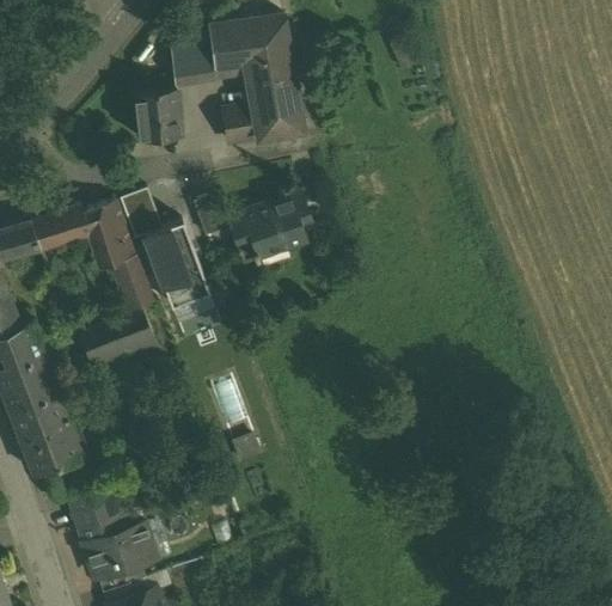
[(280,18),(232,24),(238,69),(243,68),(245,84),(291,75),(280,18)]
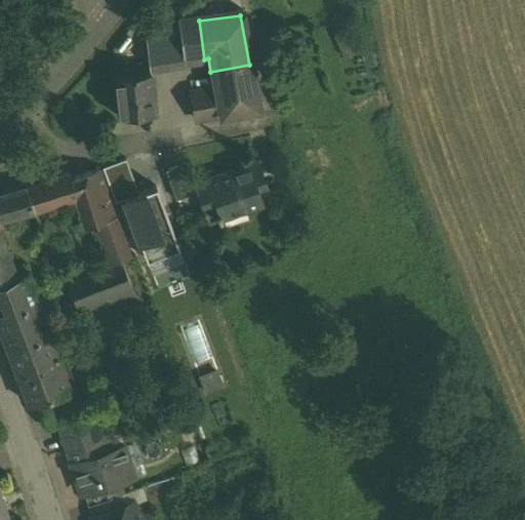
[(199,21),(177,24),(177,30),(146,34),(149,73),(162,71),(162,66),(204,60),(199,21)]
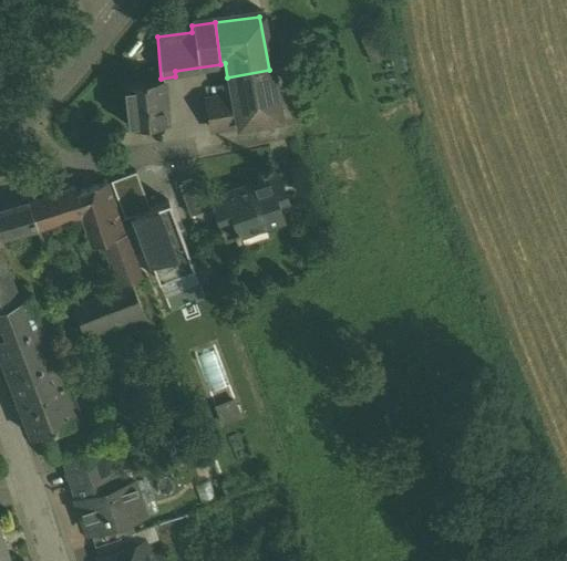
[(269,70),(227,78),(230,101),(236,131),(237,132),(279,124),(269,70)]
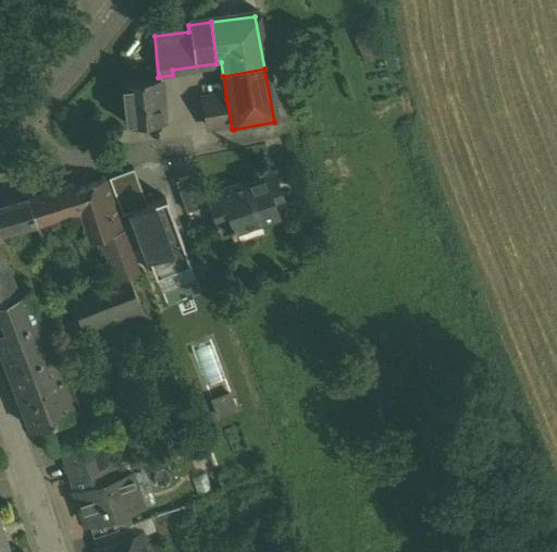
[(160,82),(121,86),(124,130),(164,125),(160,82)]
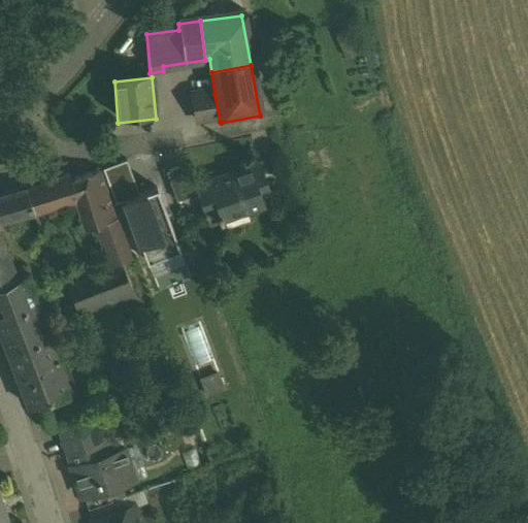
[(215,94),(191,98),(196,126),(220,122),(215,94)]
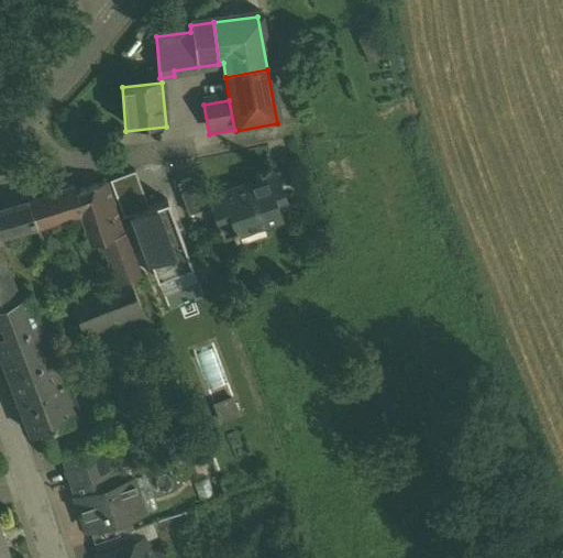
[(134,177),(110,186),(123,221),(132,219),(132,218),(147,212),(134,177)]
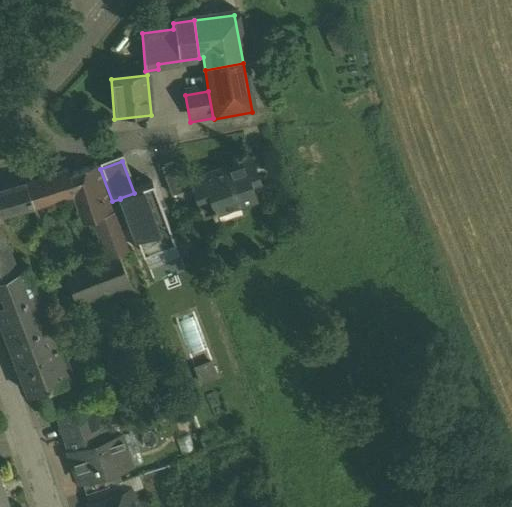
[(251,162),(200,180),(202,184),(190,188),(201,218),(212,214),(214,218),(256,204),(250,186),(258,183),(251,162)]
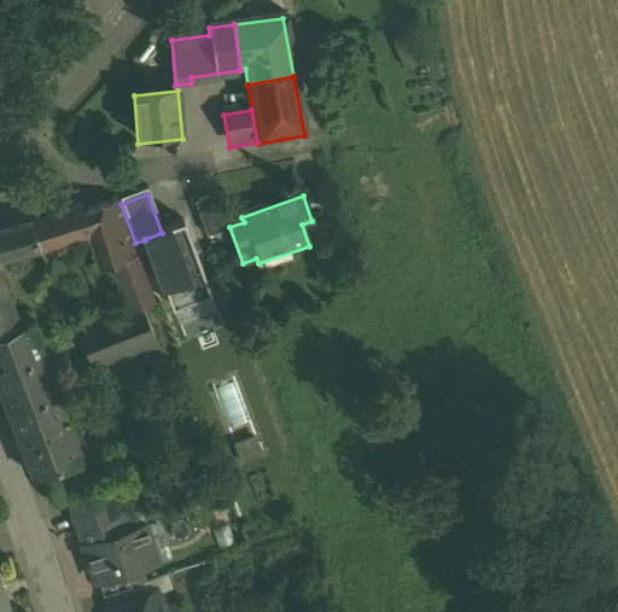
[(211,202),(194,207),(207,242),(223,235),(211,202)]
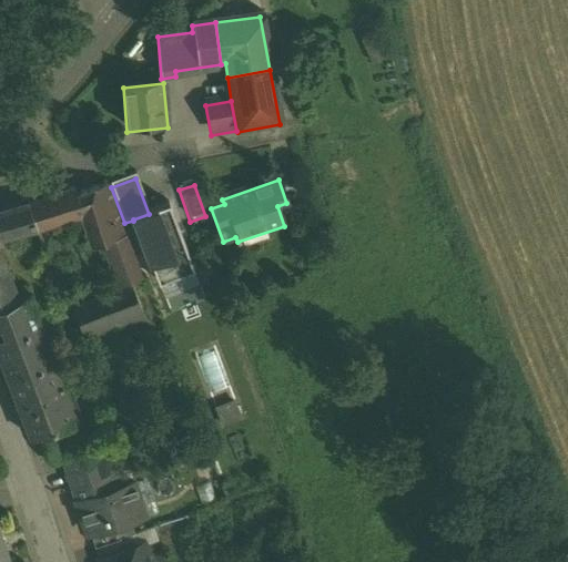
[(107,188),(77,198),(74,193),(27,207),(36,231),(50,226),(81,218),(93,249),(104,246),(124,238),(125,238),(107,188)]
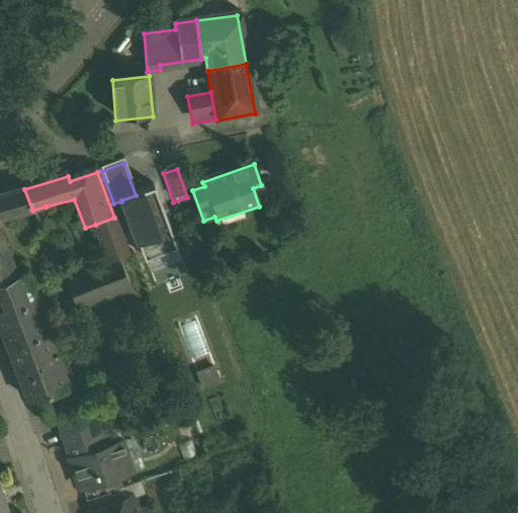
[(136,195),(121,200),(121,201),(144,261),(176,249),(154,188),(136,195)]
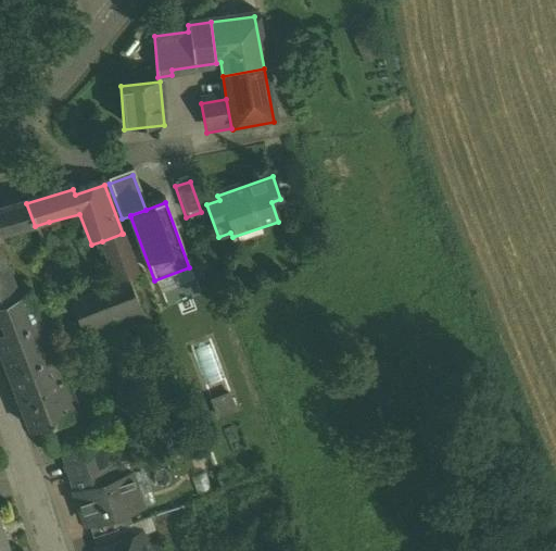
[(26,203),(0,211),(0,236),(35,226),(26,203)]
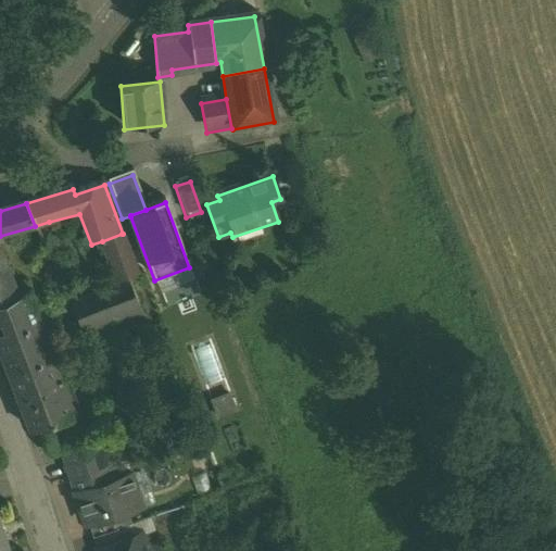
[(122,234),(102,241),(117,284),(127,280),(137,276),(122,234)]
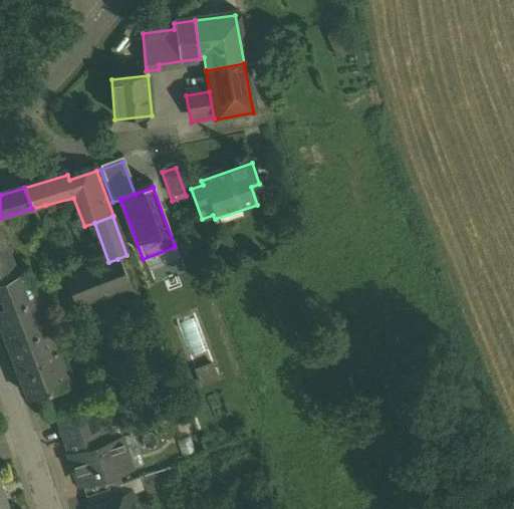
[(0,282),(16,276),(0,232),(0,282)]
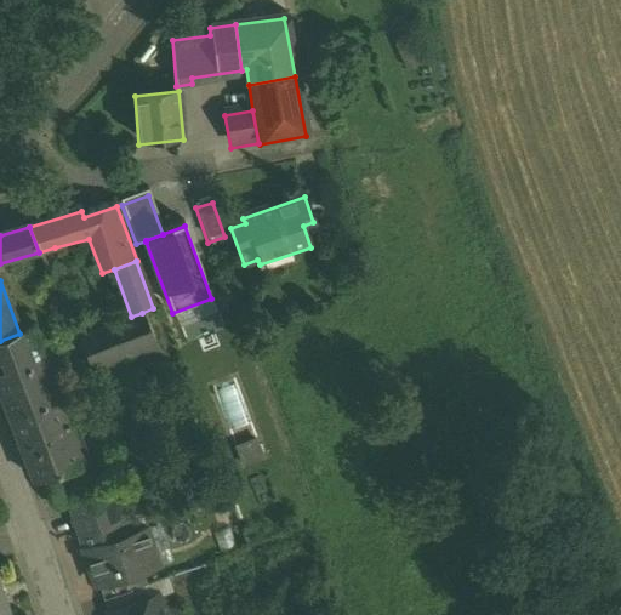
[(134,322),(80,342),(95,380),(125,369),(160,354),(142,313),(131,317),(134,322)]
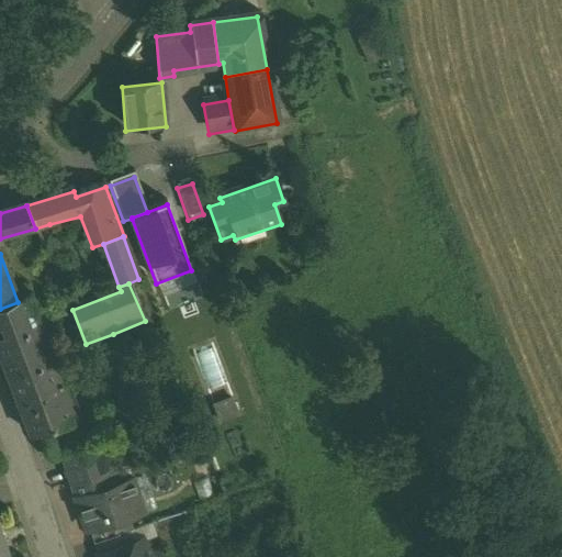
[(18,302),(0,309),(0,359),(15,401),(17,401),(62,383),(29,298),(18,302)]
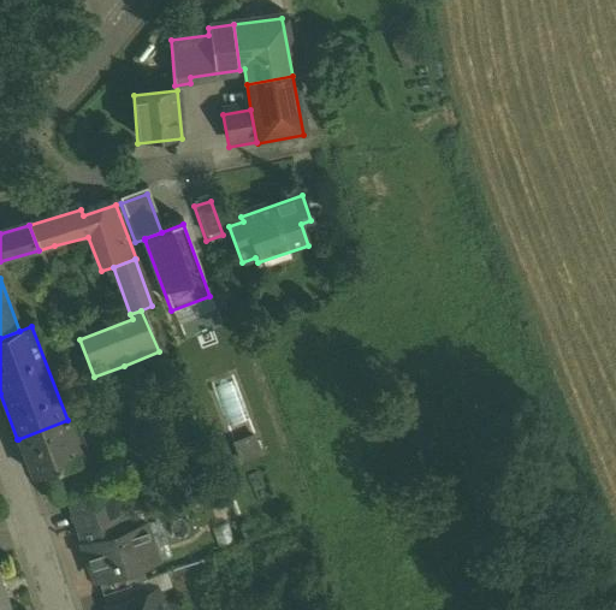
[(94,377),(93,378),(96,388),(132,375),(124,366),(94,377)]
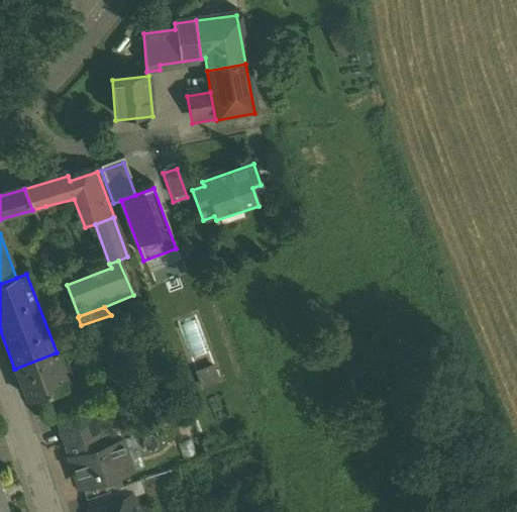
[(111,315),(81,325),(88,343),(119,331),(112,316),(111,315)]
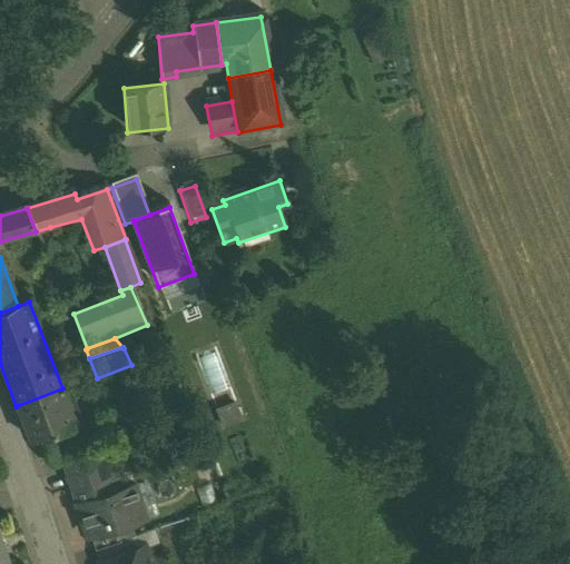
[(62,388),(17,406),(31,444),(77,427),(62,388)]
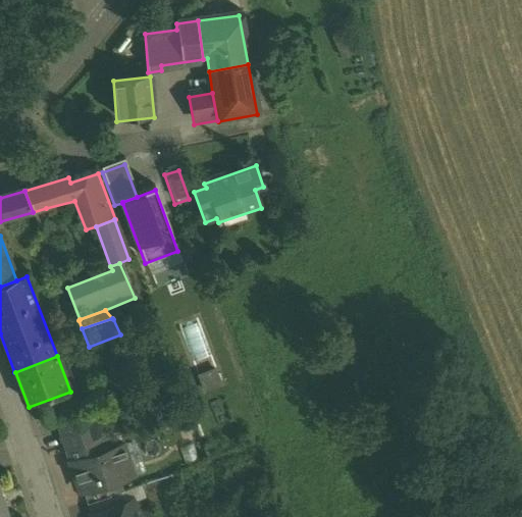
[(216,375),(199,381),(203,394),(220,386),(216,375)]
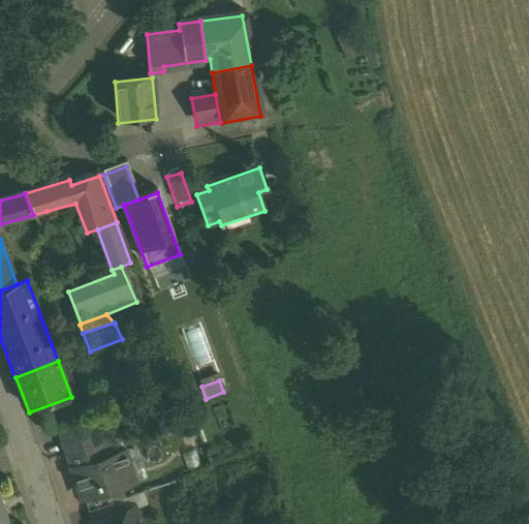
[(92,417),(57,428),(67,460),(70,459),(102,448),(92,417)]
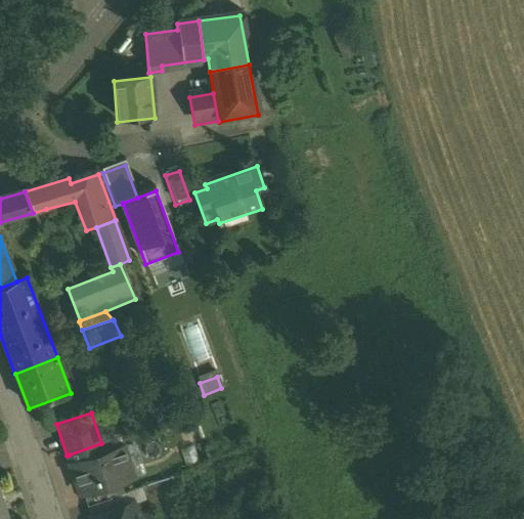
[(112,440),(101,443),(70,455),(74,465),(113,451),(116,450),(112,440)]
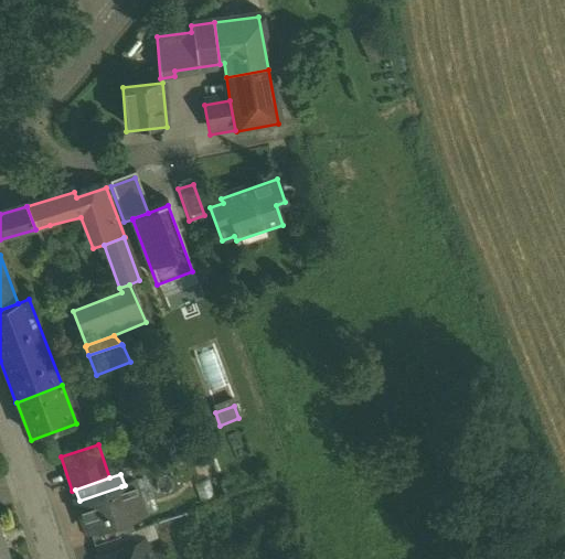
[(80,501),(75,502),(87,536),(134,519),(121,486),(80,501)]
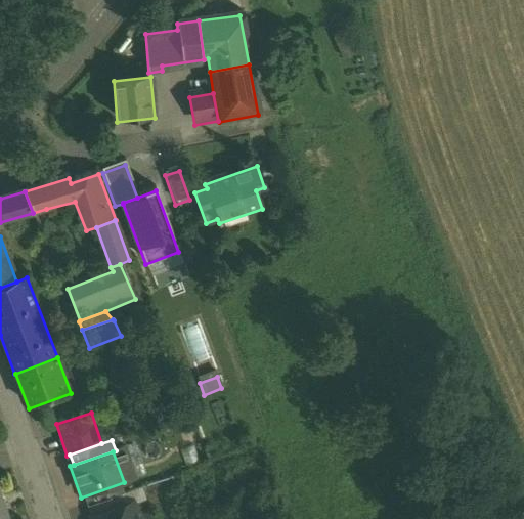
[(81,498),(81,499),(85,510),(87,509),(123,496),(128,495),(124,482),(81,498)]
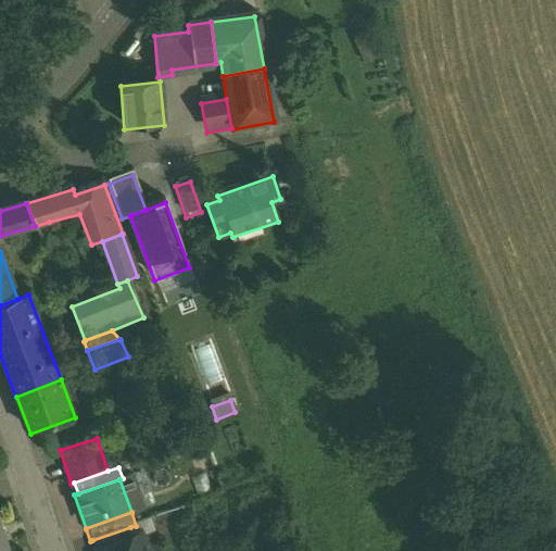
[(10,550),(0,520),(0,550),(10,550)]
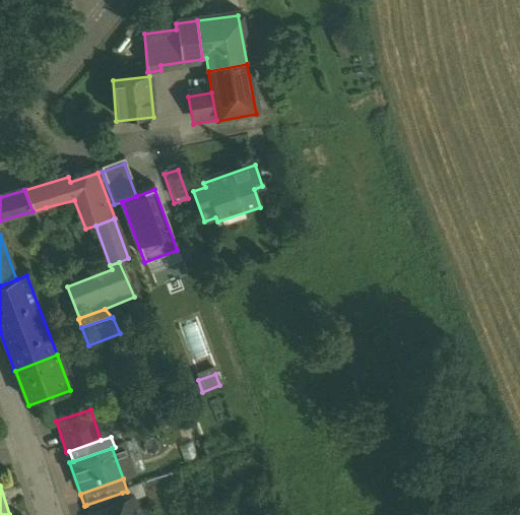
[(122,493),(86,505),(90,514),(100,514),(126,505),(122,493)]
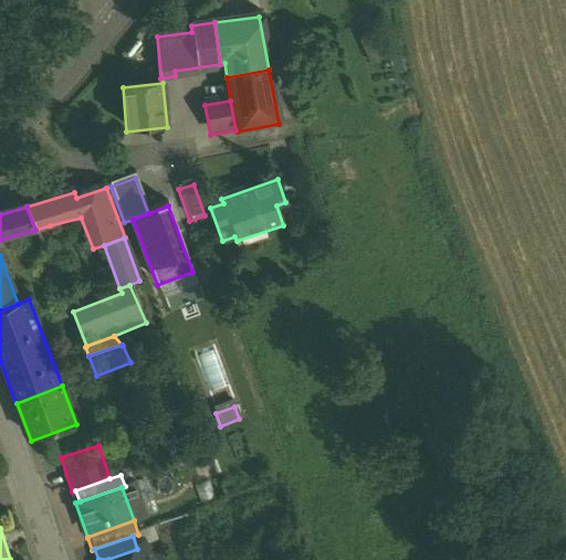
[(137,549),(108,559),(148,559),(145,547),(137,549)]
